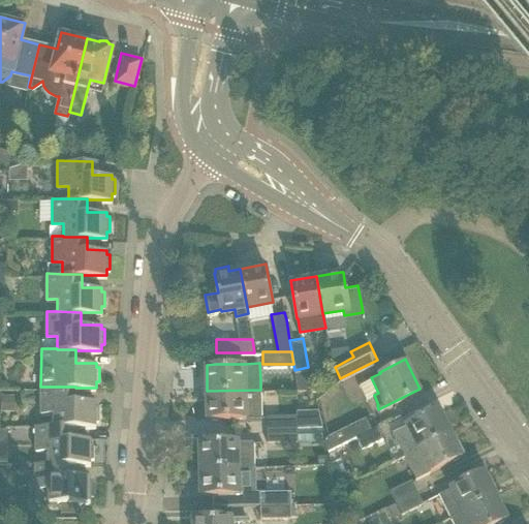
[(40,387),(40,411),(52,411),(52,424),(52,425),(70,425),(70,426),(95,426),(95,420),(98,420),(99,404),(95,404),(95,400),(75,400),(75,388),(75,387),(40,387)]
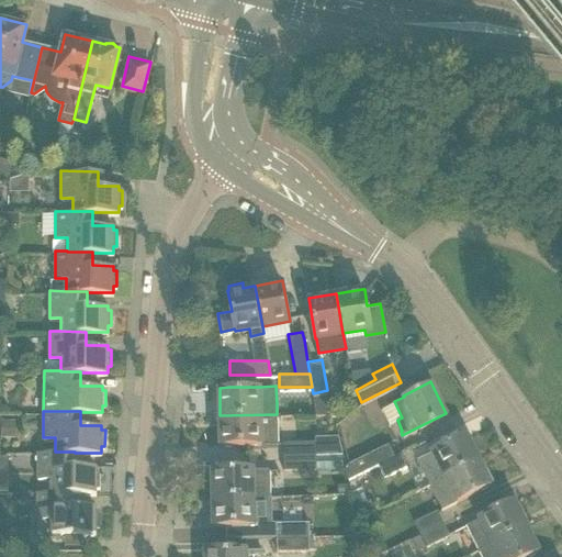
[(277,414),(220,415),(221,443),(261,443),(278,442),(277,414)]
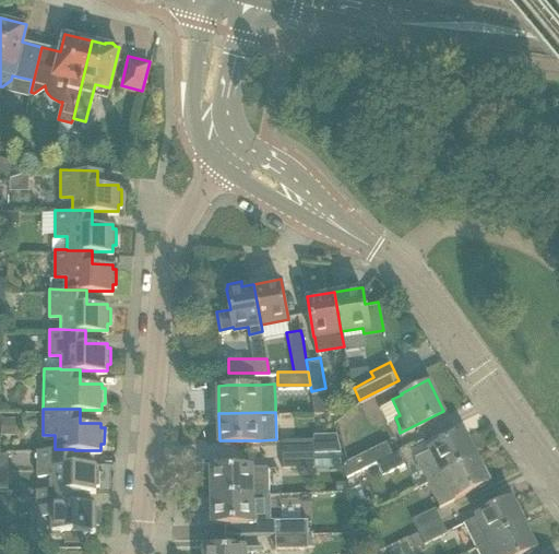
[(1,415),(1,432),(14,432),(15,415),(1,415)]
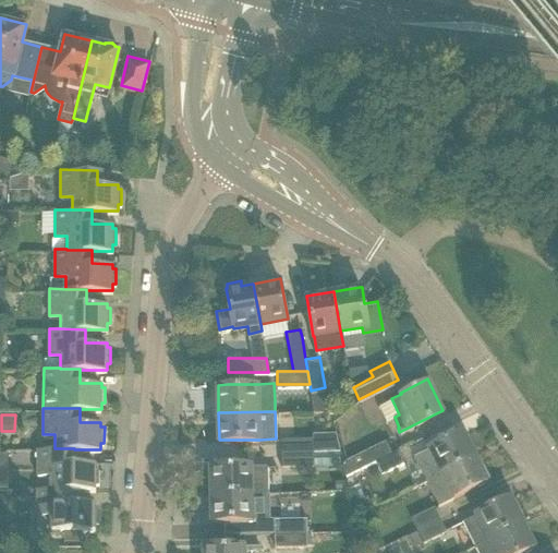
[(462,429),(429,446),(413,454),(426,479),(475,454),(462,429)]
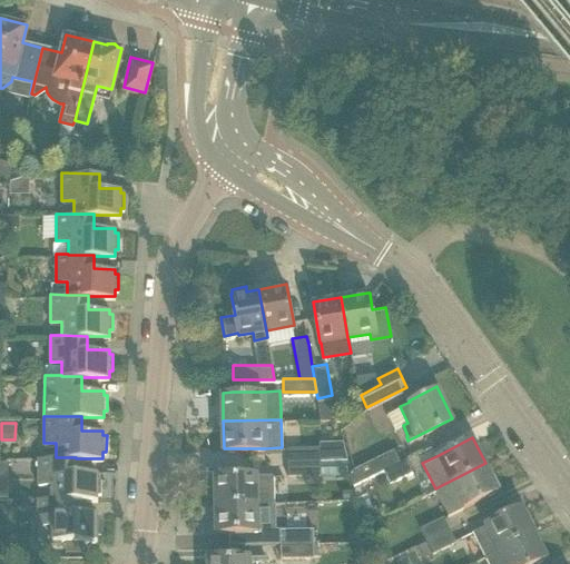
[(321,445),(287,445),(287,459),(321,459),(321,454),(321,447),(321,445)]
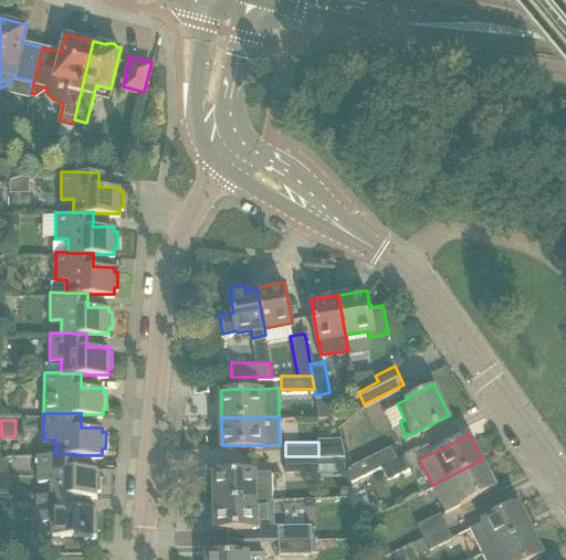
[(391,444),(375,453),(347,466),(350,479),(373,469),(380,465),(398,457),(391,444)]
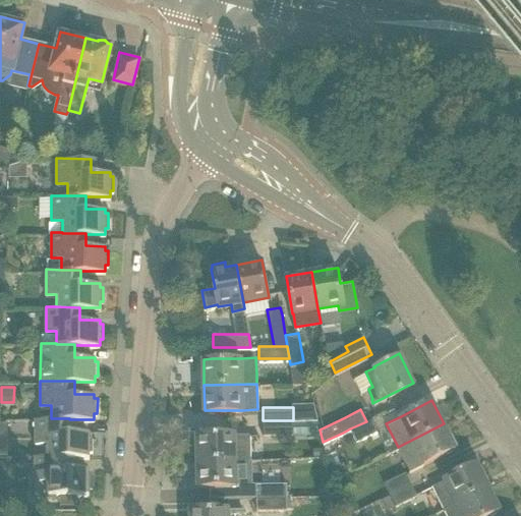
[(35,417),(35,442),(46,443),(46,454),(46,455),(69,455),(69,456),(89,456),(89,450),(92,450),(92,436),(89,436),(89,431),(69,431),(69,419),(69,418),(51,418),(51,417),(35,417)]
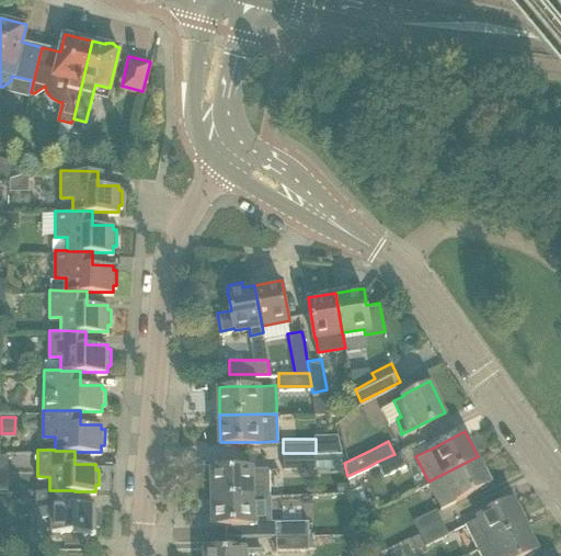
[(395,454),(377,462),(381,471),(384,474),(407,463),(401,451),(395,454)]
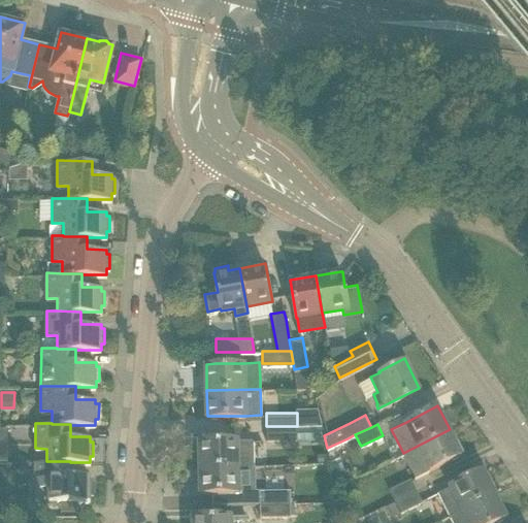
[(310,435),(310,426),(297,426),(266,426),(266,439),(297,438),(297,435),(310,435)]
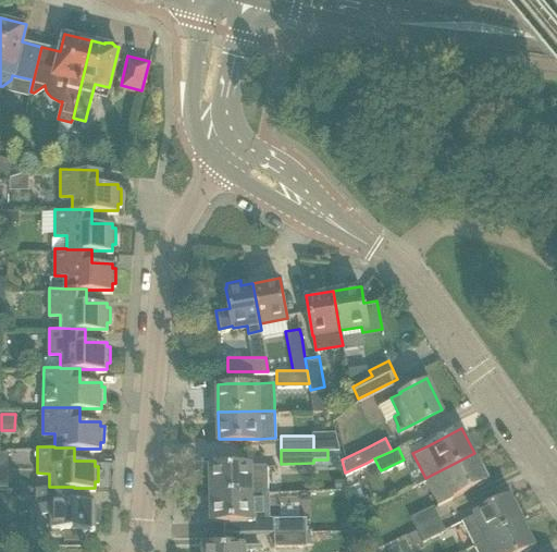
[(486,478),(474,453),(425,478),(437,502),(486,478)]
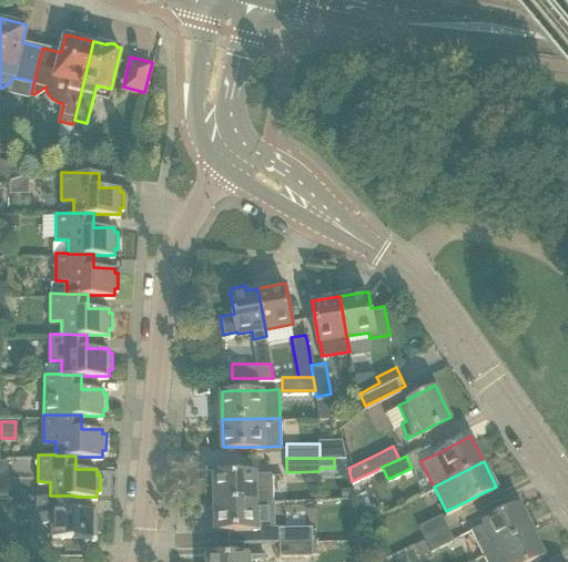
[(272,471),(214,472),(214,473),(214,488),(215,488),(215,500),(272,499),(272,471)]
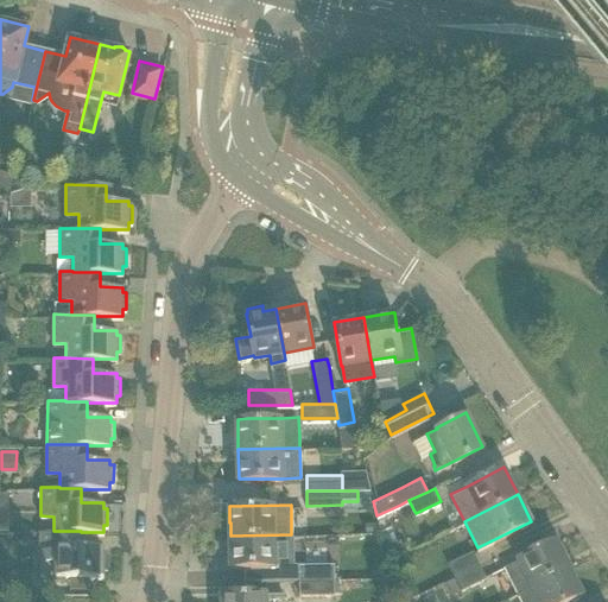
[(40,530),(40,559),(52,559),(52,578),(65,578),(65,575),(103,575),(103,568),(107,568),(107,551),(103,551),(103,546),(81,546),(81,532),(81,531),(54,531),(54,530),(40,530)]
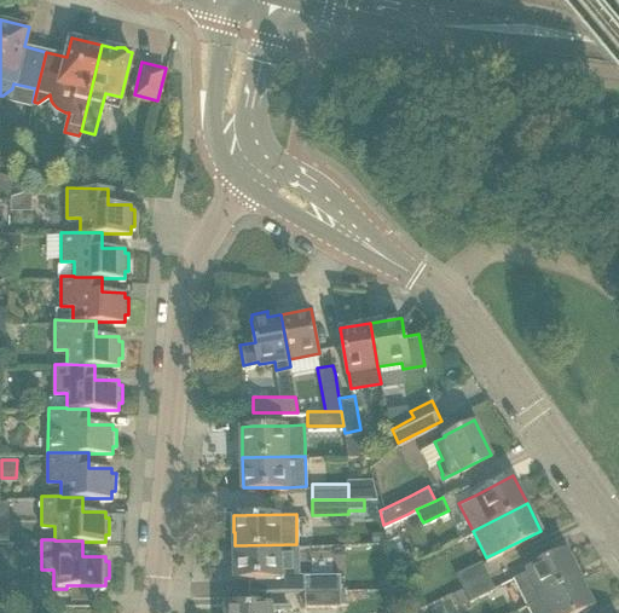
[(236,560),(235,560),(235,574),(235,577),(248,576),(248,590),(305,588),(305,573),(298,573),(296,544),(235,545),(236,560)]
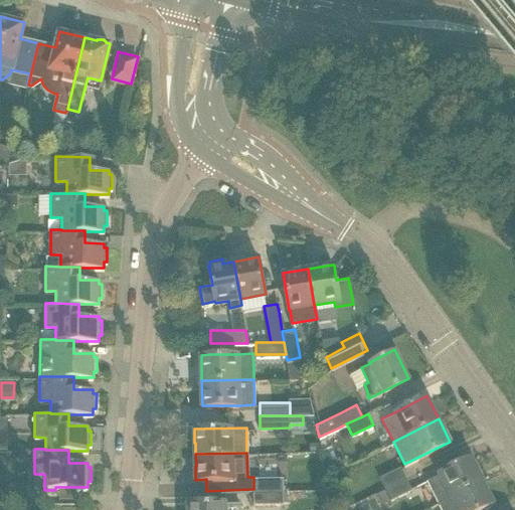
[(471,457),(427,478),(439,501),(482,480),(471,457)]
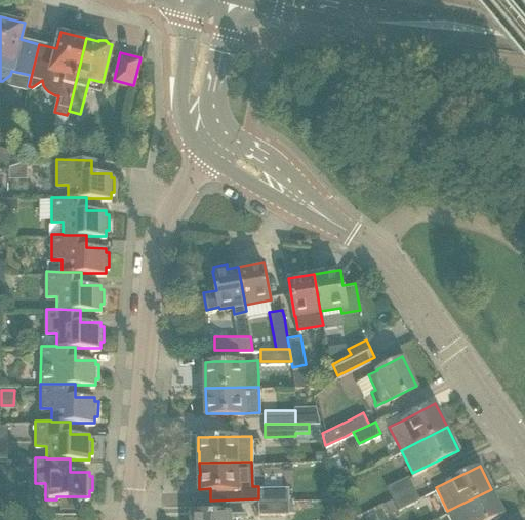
[(394,495),(414,485),(409,473),(388,484),(394,495)]
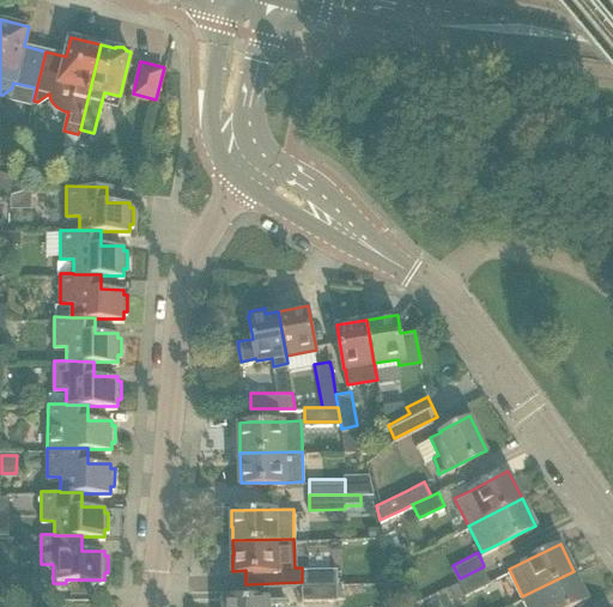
[(484,566),(460,578),(466,592),(491,580),(484,566)]
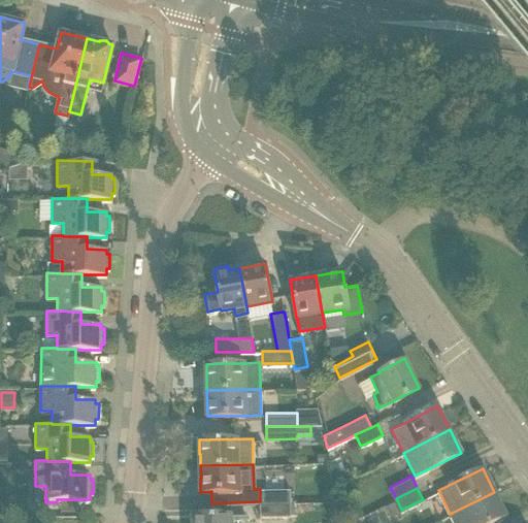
[(290,489),(260,489),(260,501),(290,501),(290,489)]
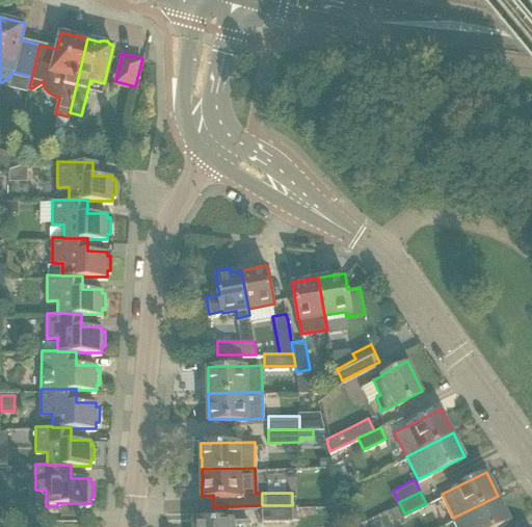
[(498,496),(453,518),(457,526),(493,526),(509,519),(498,496)]
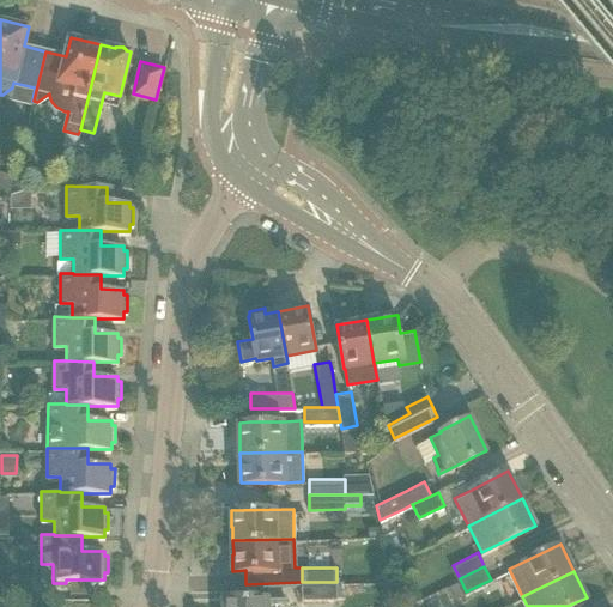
[(337,582),(302,582),(302,598),(337,598),(337,582)]
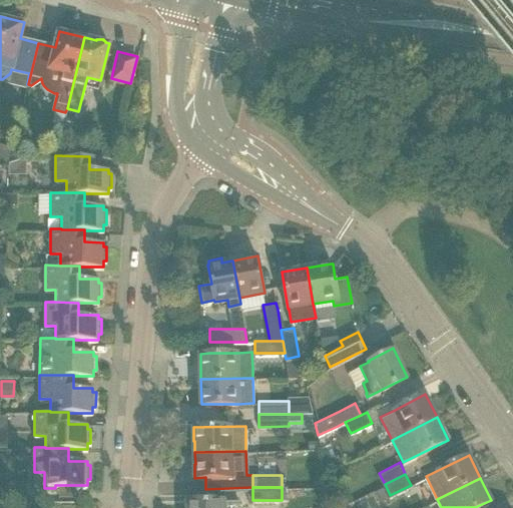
[(187,501),(184,501),(183,507),(239,507),(239,499),(187,500),(187,501)]
